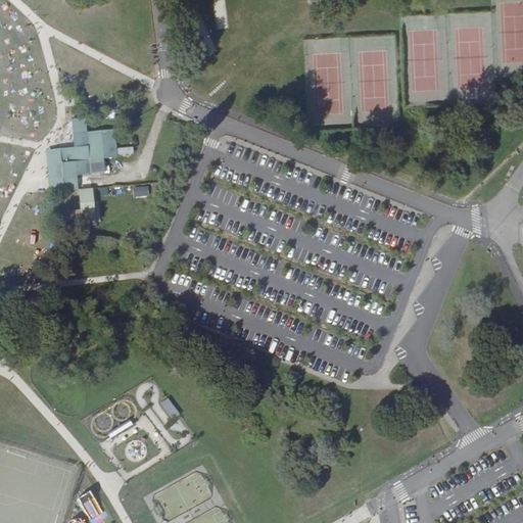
[(115,130),(87,133),(86,119),(72,120),(75,148),(47,151),(51,193),(79,190),(77,176),(105,173),(104,158),(119,157),(115,130)]
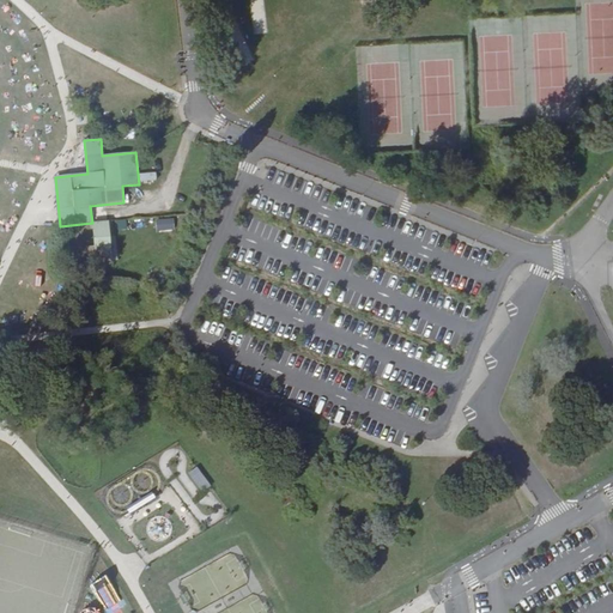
[(157,171),(139,175),(140,183),(158,181),(157,171)]
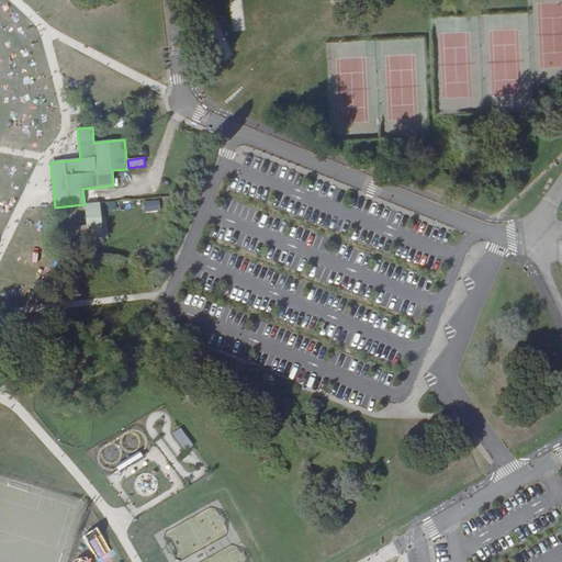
[(145,213),(160,210),(158,199),(143,201),(145,213)]
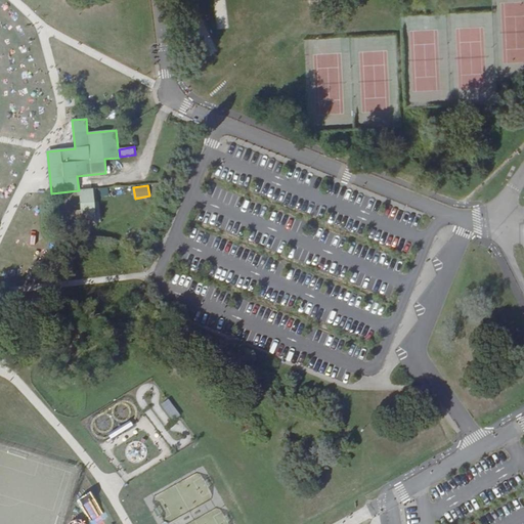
[(93,190),(80,190),(84,225),(96,224),(93,190)]
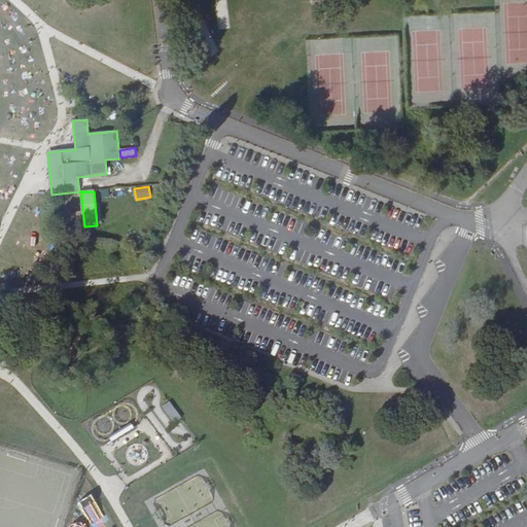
[(34,229),(23,239),(27,245),(38,234),(34,229)]
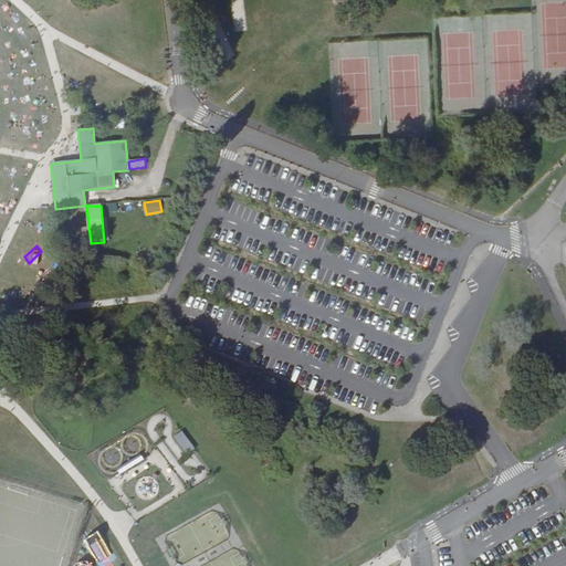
[(34,269),(46,258),(42,252),(30,263),(34,269)]
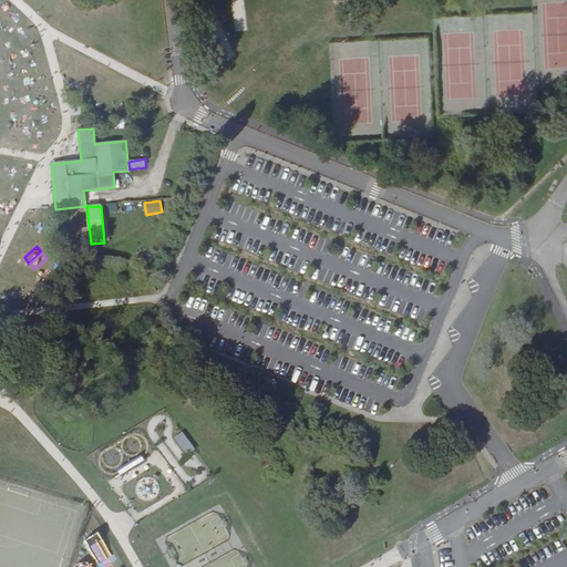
[(183,432),(174,437),(187,456),(196,450),(183,432)]
